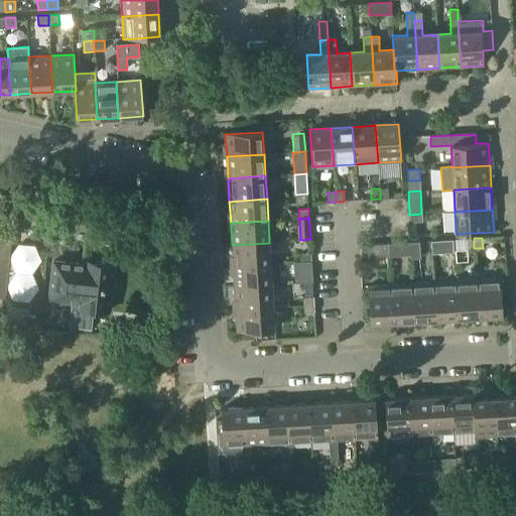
[(453,239),(431,241),(432,253),(454,252),(453,239)]
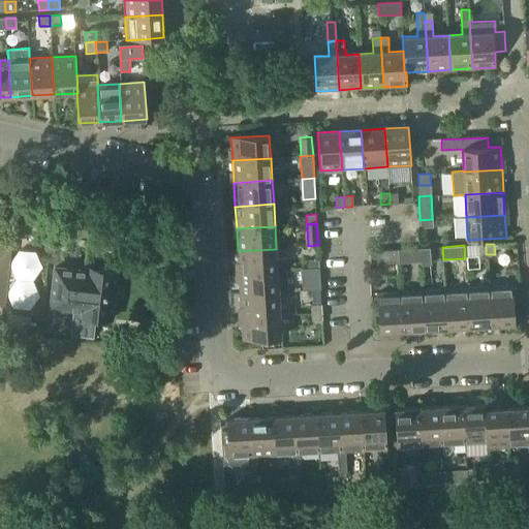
[(419,248),(421,261),(421,265),(431,265),(430,247),(419,248)]
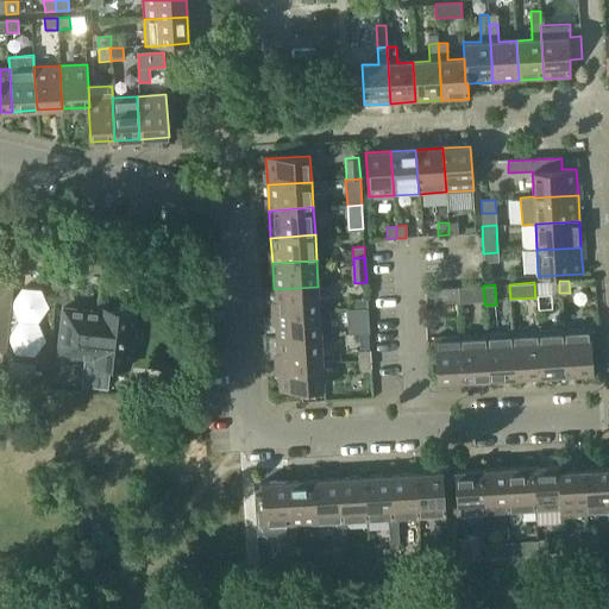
[(459,302),(484,301),(483,286),(458,287),(459,301),(459,302)]
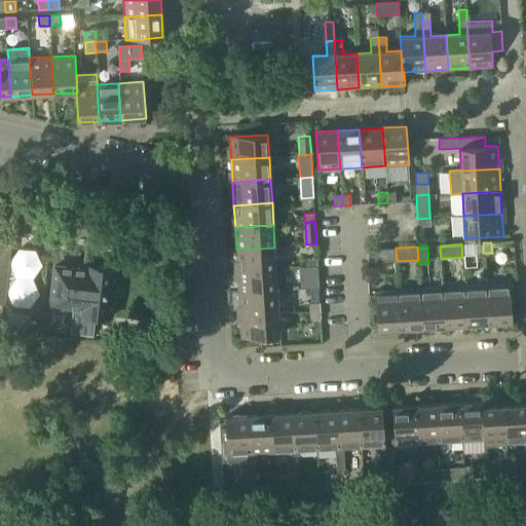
[(237,271),(275,268),(274,248),(236,250),(237,271)]
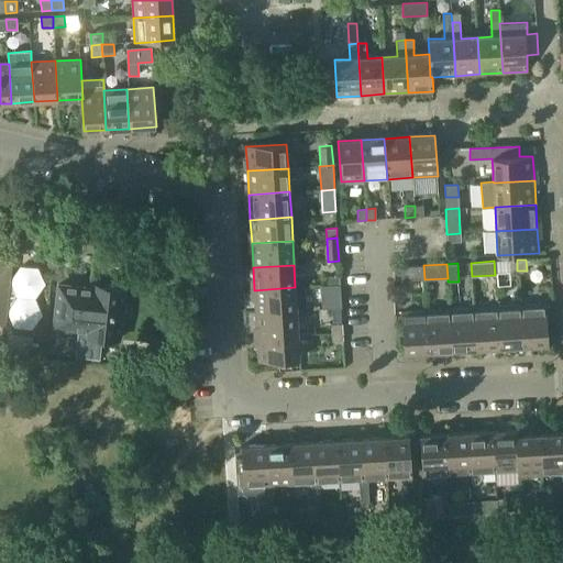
[(395,280),(424,278),(423,265),(394,267),(395,280)]
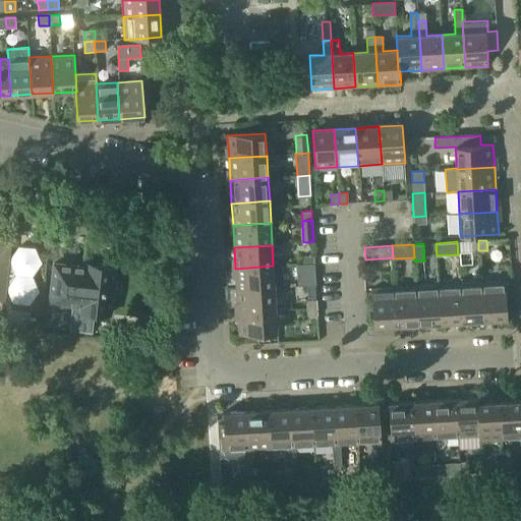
[(304,264),(314,264),(314,255),(303,256),(304,264)]
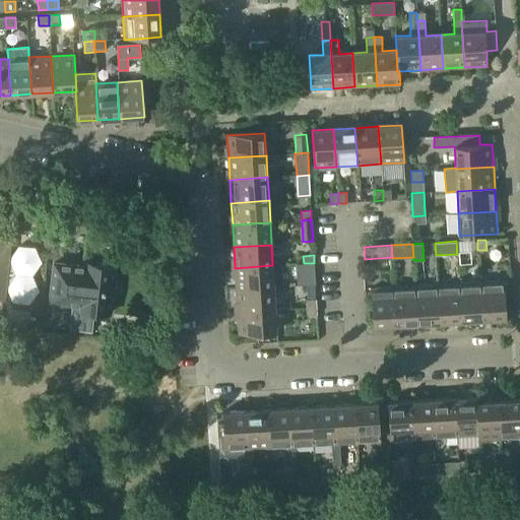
[(86,266),(79,329),(91,331),(93,312),(110,313),(115,264),(86,261),(86,266)]
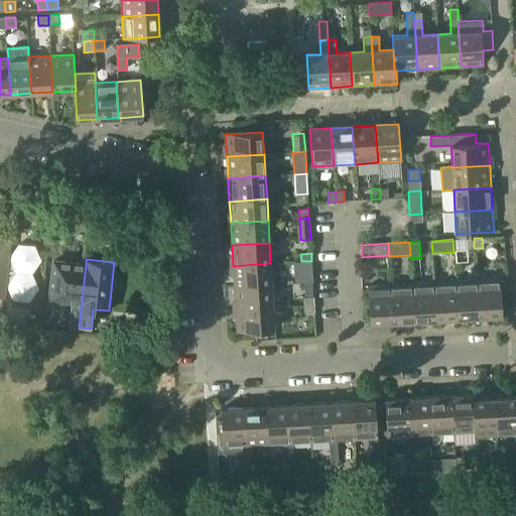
[(53,260),(49,298),(73,300),(70,326),(69,331),(79,332),(79,327),(86,264),(53,260)]
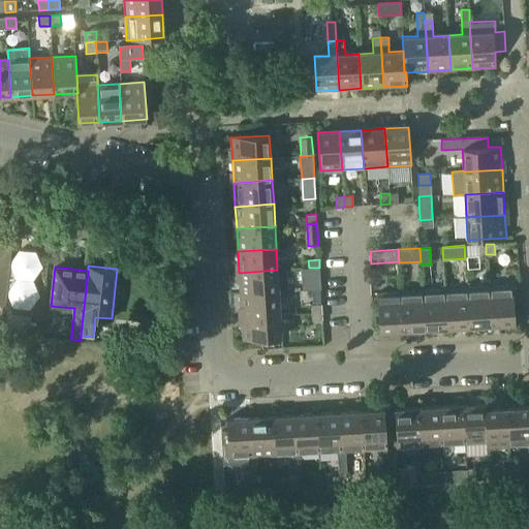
[(319,268),(309,268),(309,277),(320,276),(319,268)]
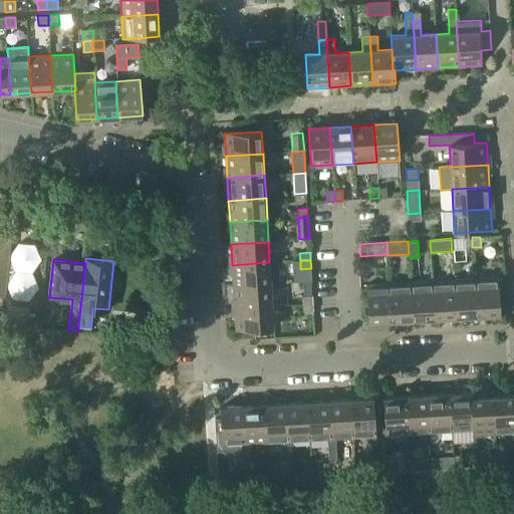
[(234,286),(271,283),(269,262),(232,265),(234,286)]
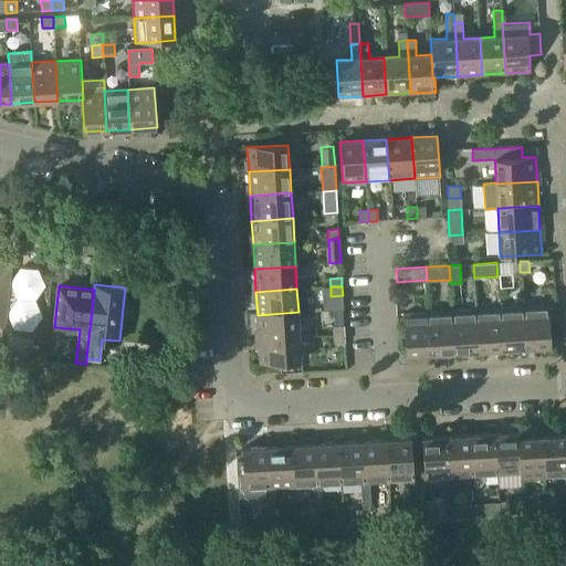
[(522,307),(524,348),(552,347),(548,306),(522,307)]
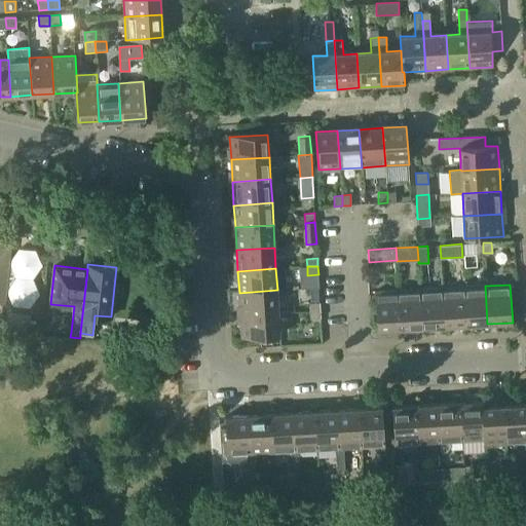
[(465,325),(487,324),(485,286),(463,287),(465,325)]
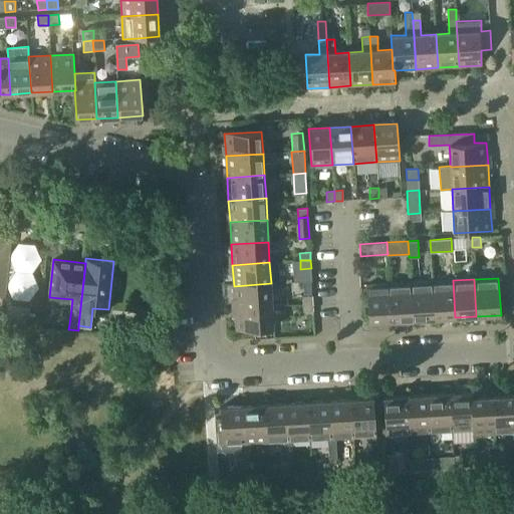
[(434,319),(455,317),(453,280),(431,281),(434,319)]
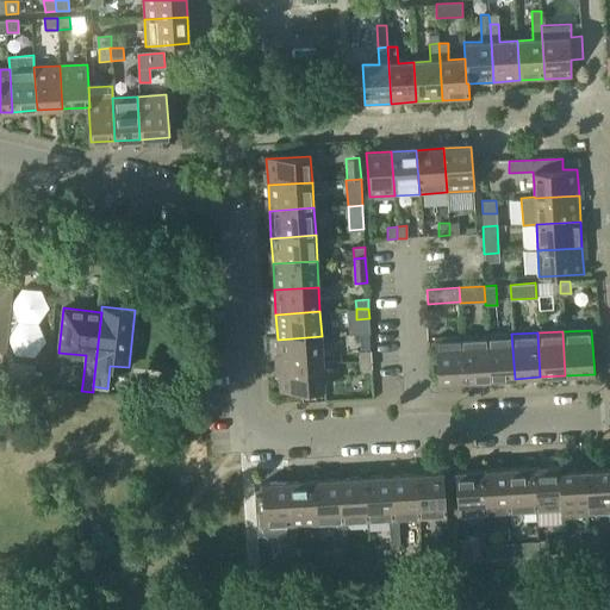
[(489,380),(515,379),(511,334),(486,336),(489,380)]
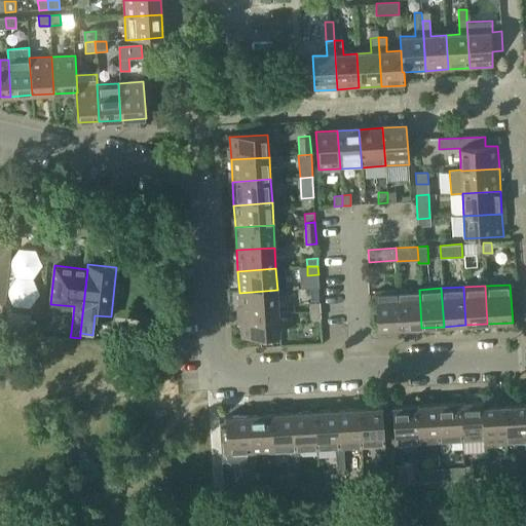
[(240,315),(278,313),(277,290),(239,293),(240,315)]
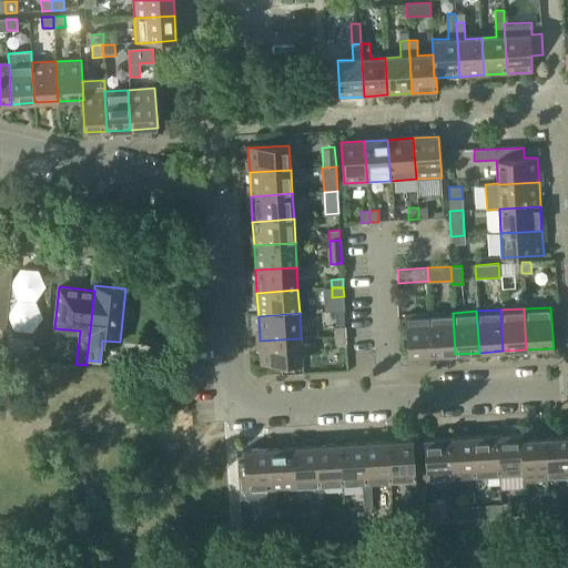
[(432,355),(455,354),(453,313),(429,314),(432,355)]
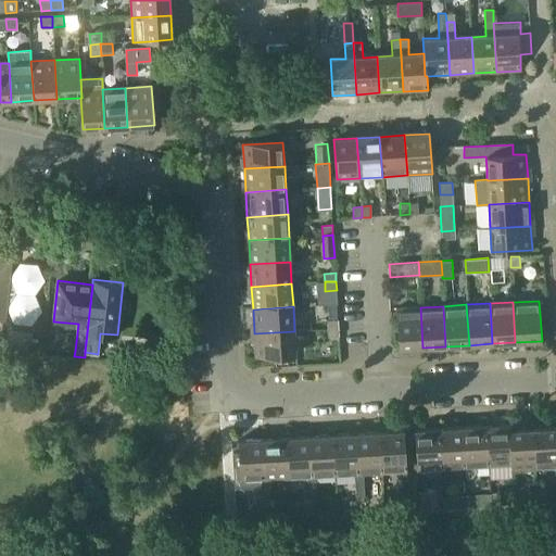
[(399,349),(422,348),(420,307),(396,308),(399,349)]
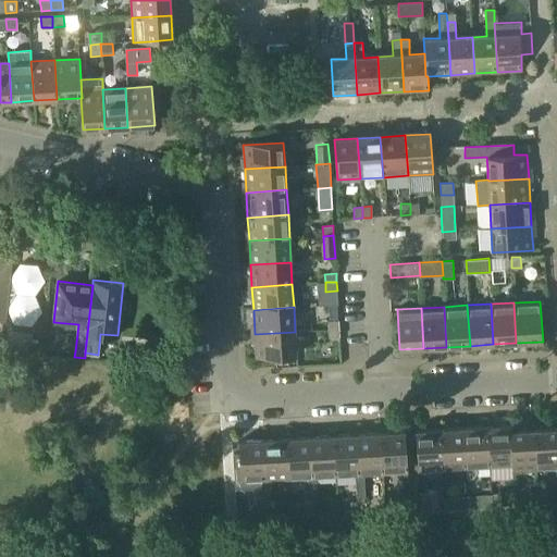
[(339,329),(327,330),(329,338),(339,338),(339,329)]
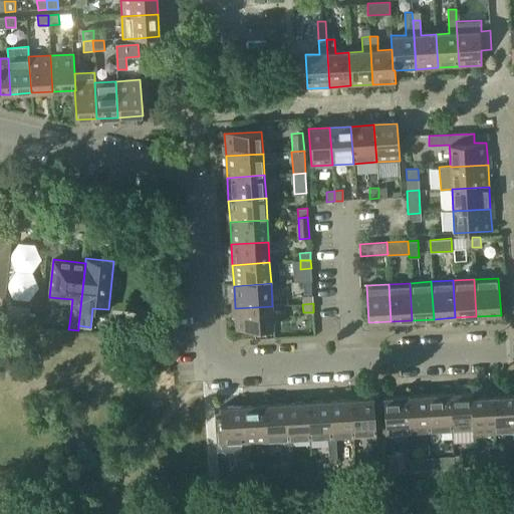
[(28,318),(29,307),(7,305),(6,315),(28,318)]
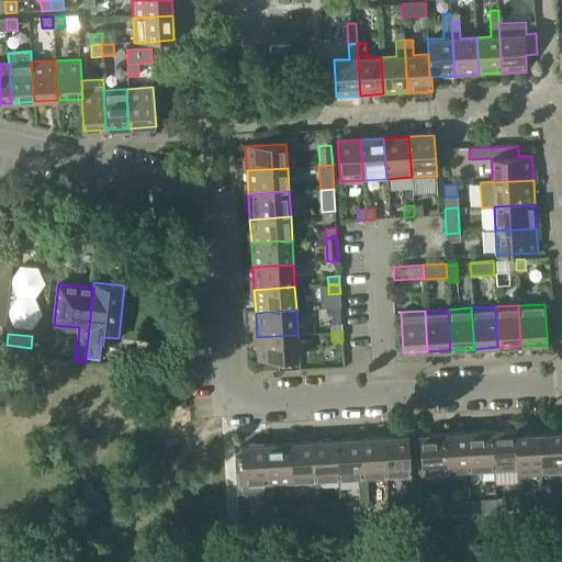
[(298,335),(257,337),(258,361),(299,359),(298,335)]
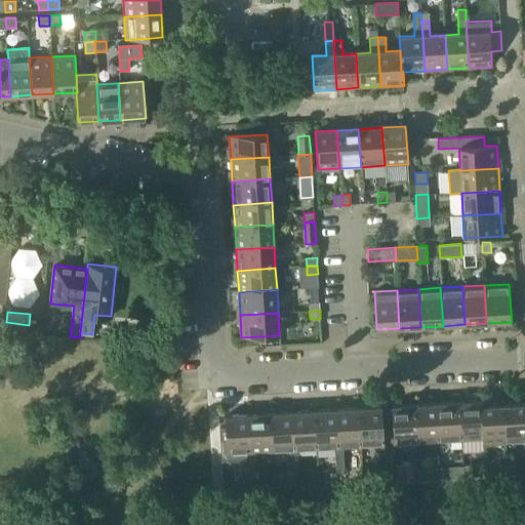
[(482,406),(483,406),(482,401),(459,403),(461,441),(483,439),(484,439),(482,406)]
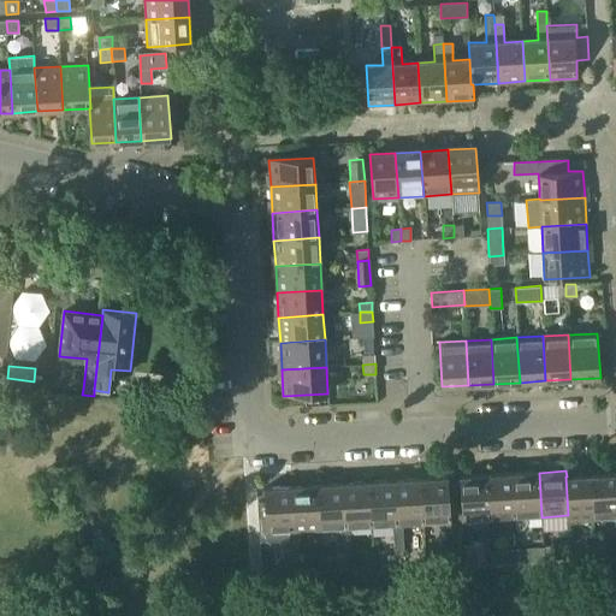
[(527,517),(542,517),(539,473),(514,474),(516,519),(527,517)]
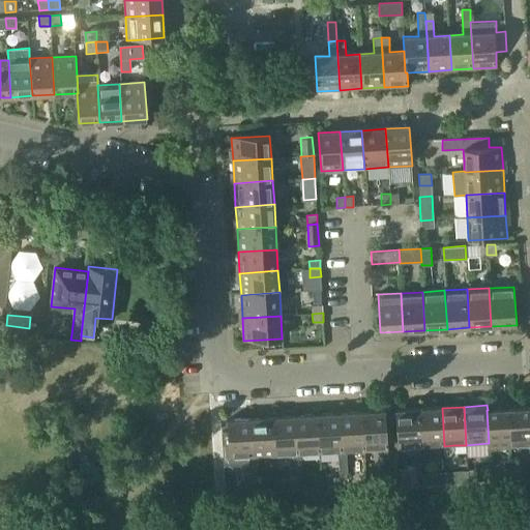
[(529,407),(508,409),(510,447),(529,445),(529,407)]
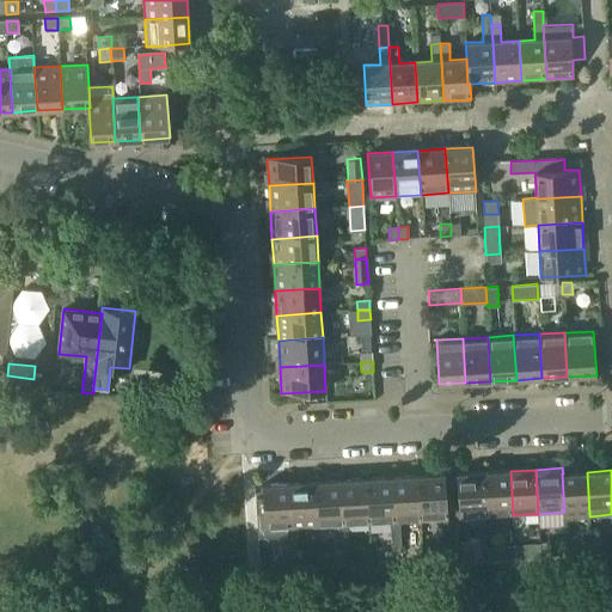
[(513,515),(510,471),(483,472),(485,516),(513,515)]
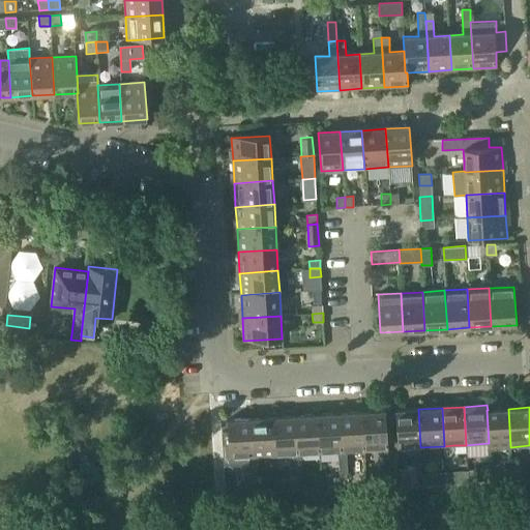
[(398,449),(420,447),(418,409),(395,410),(398,449)]
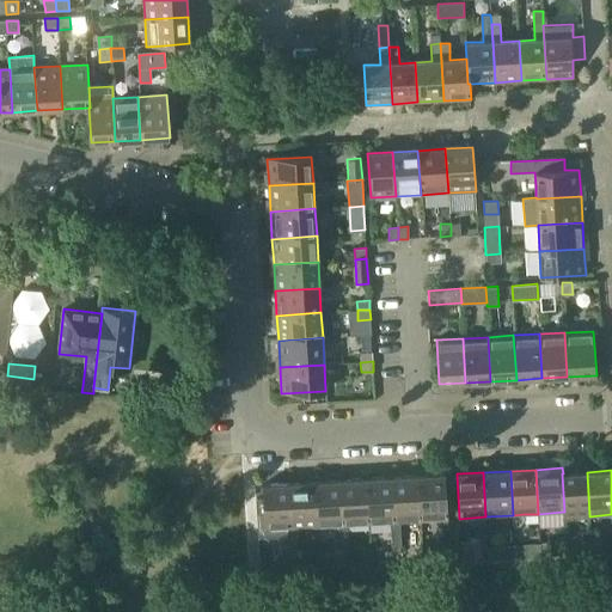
[(563,518),(589,516),(587,472),(563,473),(562,473),(564,512),(563,512),(563,518)]
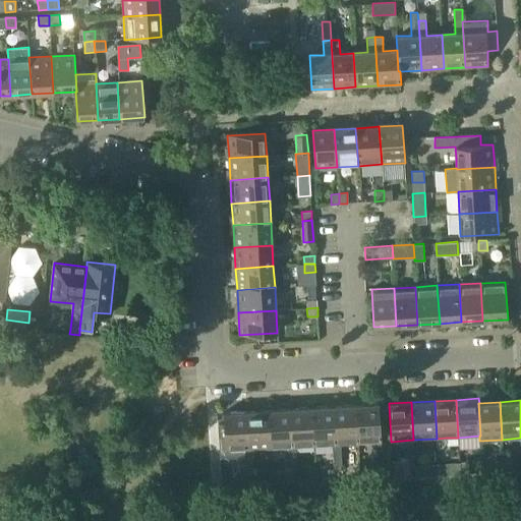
[(355,405),(358,444),(381,442),(379,404),(355,405)]
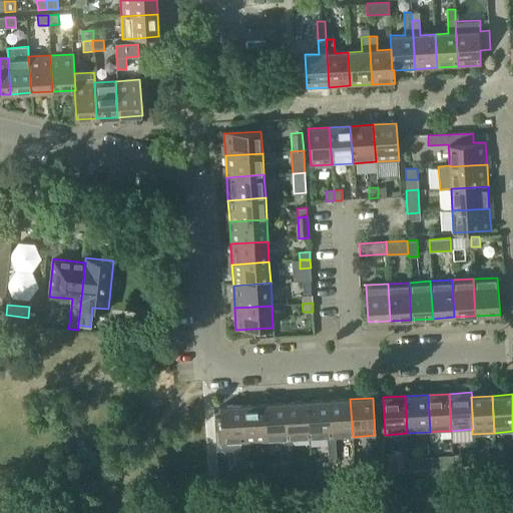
[(331,438),(335,438),(353,437),(350,399),(329,401),(331,438)]
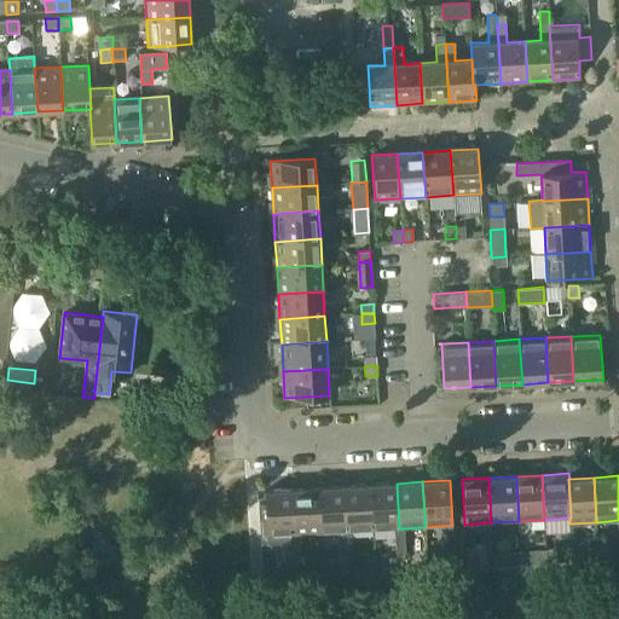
[(374,530),(395,528),(399,528),(397,484),(370,485),(374,530)]
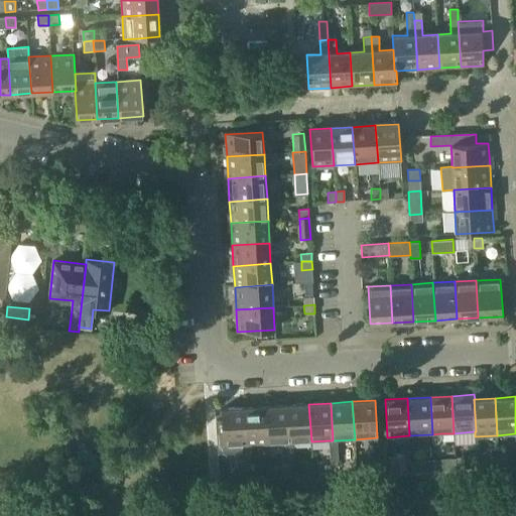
[(293,442),(311,441),(308,404),(287,405),(290,442),(293,442)]
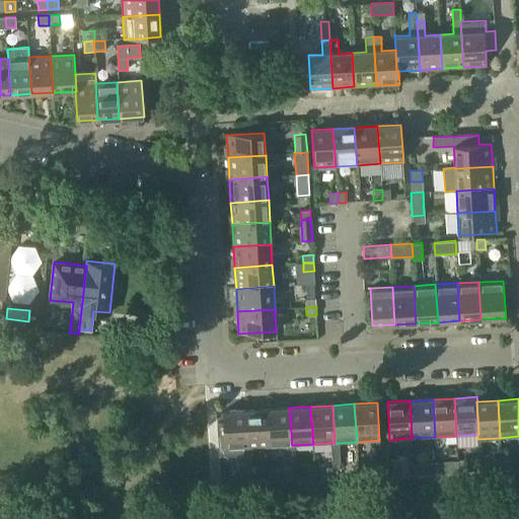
[(270,447),(287,446),(292,445),(289,408),(268,410),(270,447)]
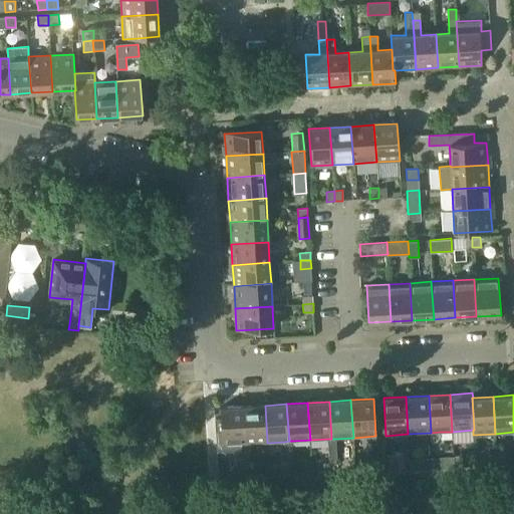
[(249,444),(267,443),(265,406),(243,407),(245,444),(249,444)]
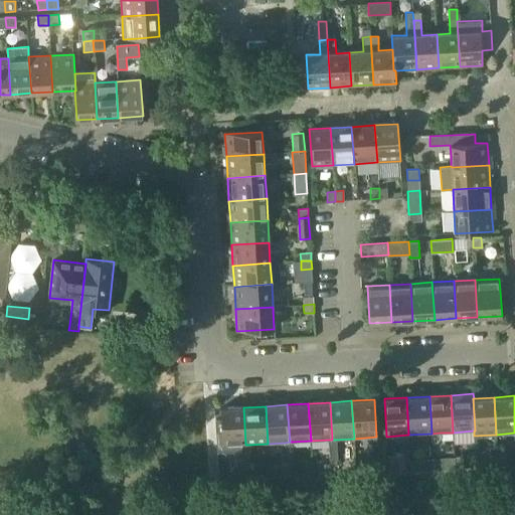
[(241,445),(245,445),(243,407),(220,408),(221,420),(215,420),(217,453),(223,453),(242,452),(241,445)]
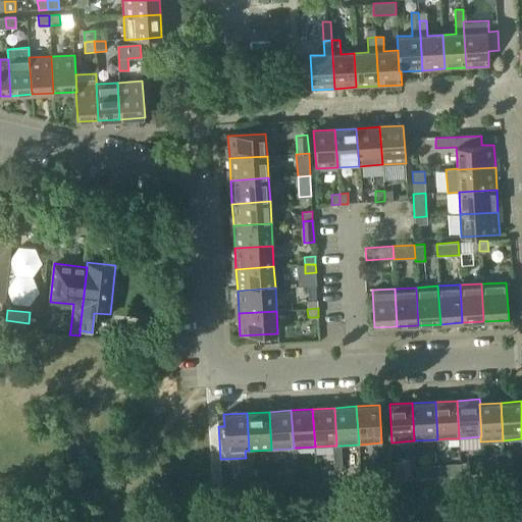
[(447,438),(437,439),(437,449),(444,448),(447,444),(447,438)]
